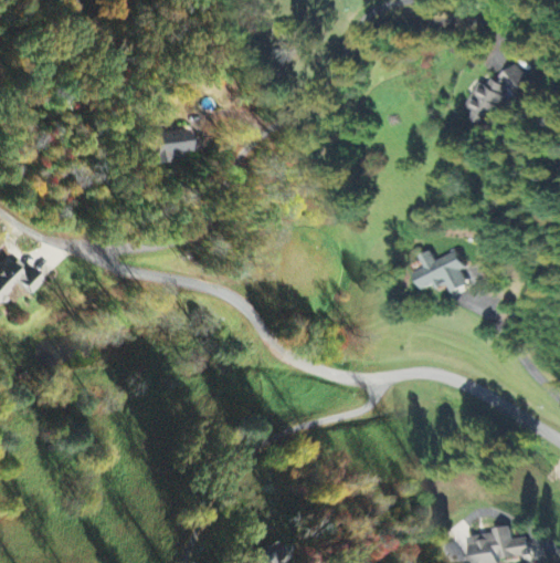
[(477,82),(458,111),(484,127),(518,73),(506,65),(495,82),(487,77),(483,85),(477,82)]
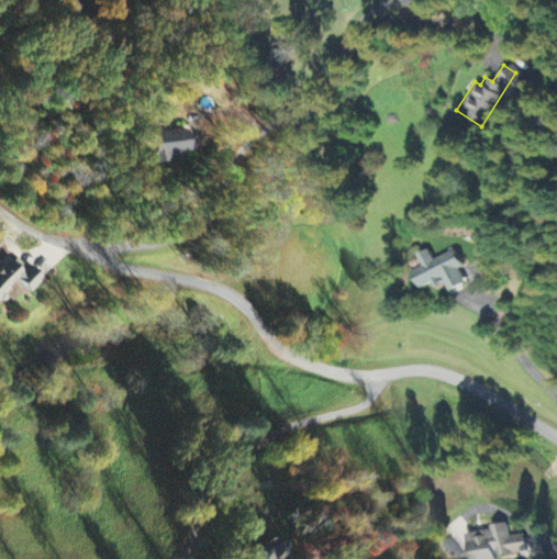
[(148,158),(175,157),(175,149),(184,149),(182,129),(148,130),(148,158)]
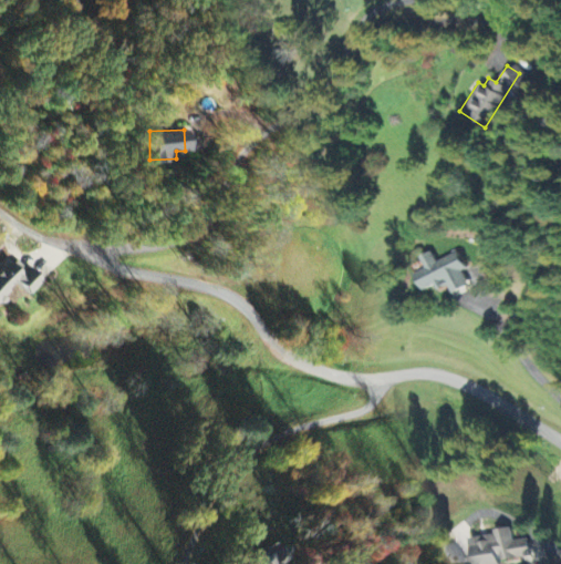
[(435,260),(429,250),(418,256),(425,268),(414,274),(423,290),(435,284),(437,288),(445,284),(450,293),(466,285),(457,269),(461,267),(453,250),(435,260)]
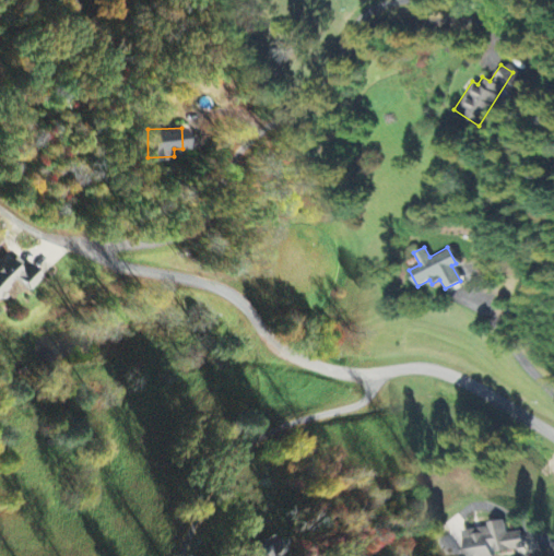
[(22,290),(36,276),(22,260),(19,263),(8,251),(0,258),(0,287),(11,278),(22,290)]
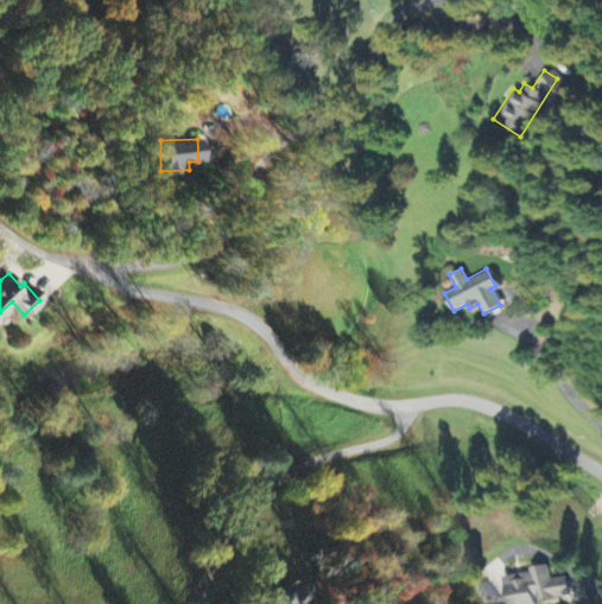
[(532,603),(532,601),(568,595),(565,576),(549,578),(546,564),(528,566),(528,571),(501,576),(505,603),(532,603)]
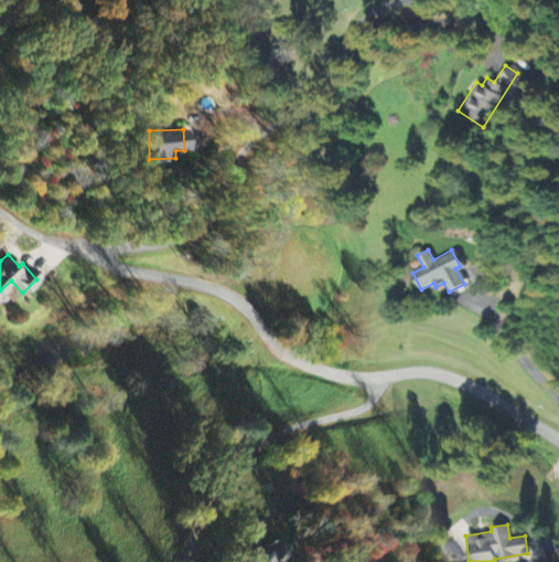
[(282,561),(279,559),(287,551),(273,538),(250,561),(282,561)]
